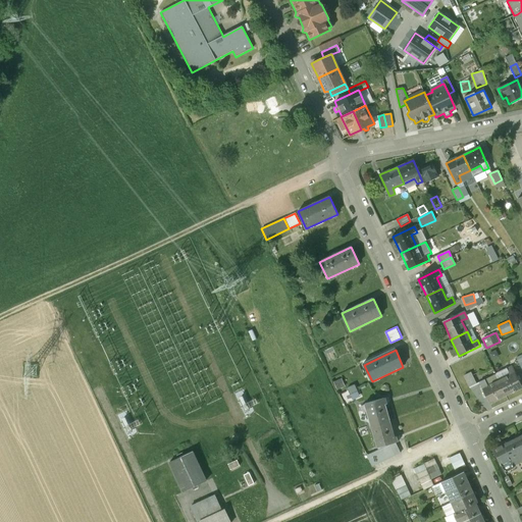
[(509,375),(498,381),(506,396),(521,387),(512,367),(506,370),(509,375)]
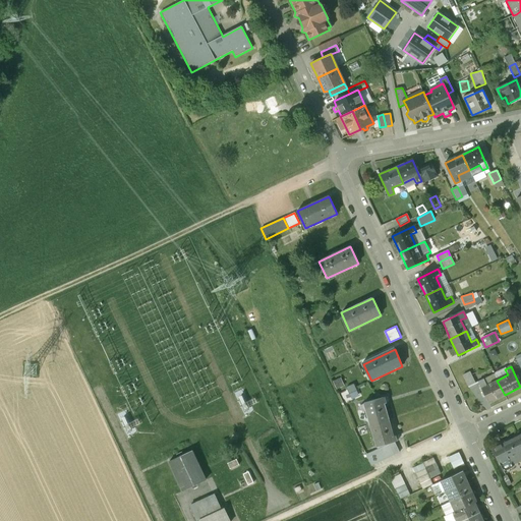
[(497,381),(486,386),(483,380),(478,383),(488,403),(505,395),(497,381)]
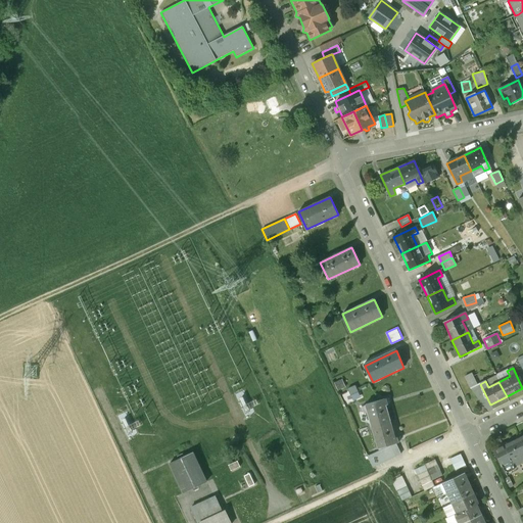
[(395,438),(386,406),(388,405),(386,399),(367,405),(379,448),(398,443),(397,438),(395,438)]
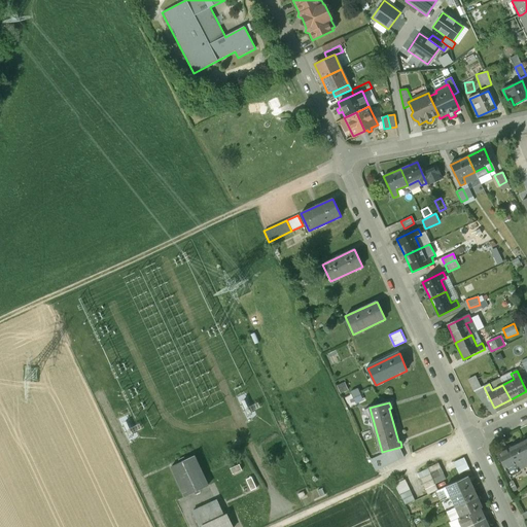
[(526,447),(524,441),(506,449),(517,470),(523,467),(520,462),(526,458),(526,447)]
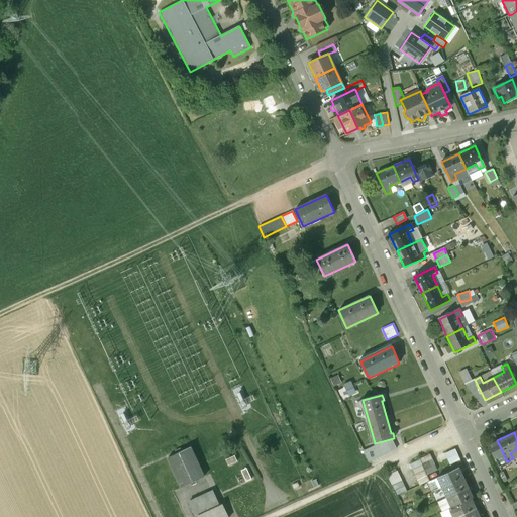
[(507,461),(497,440),(488,445),(498,467),(508,462),(507,461)]
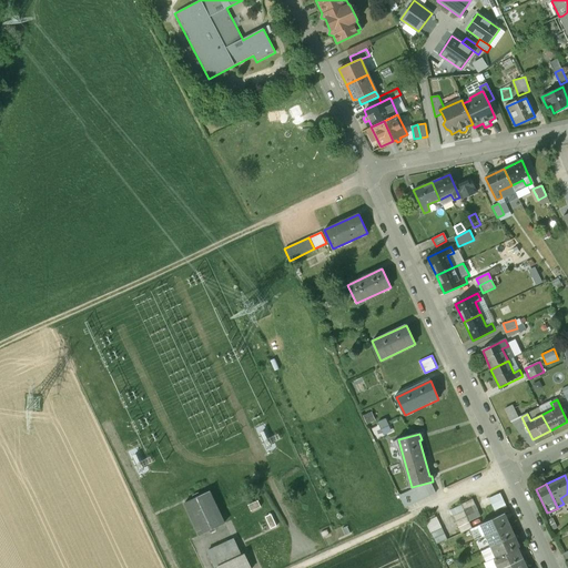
[(424,485),(399,496),(405,507),(429,496),(424,485)]
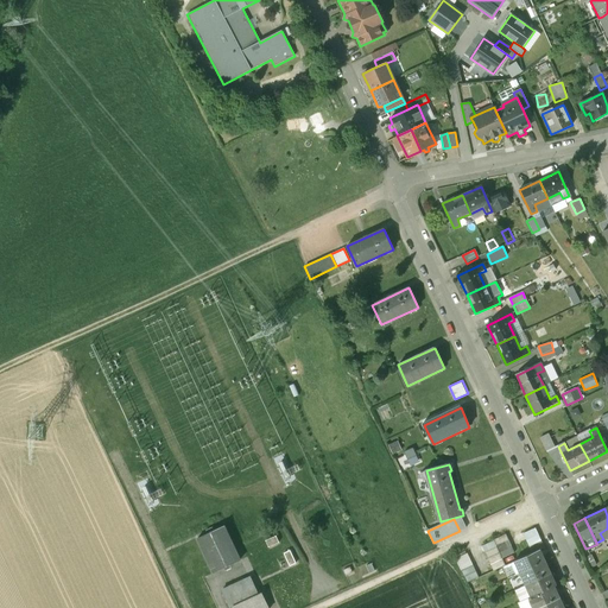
[(209,576),(235,563),(219,527),(191,542),(209,576)]
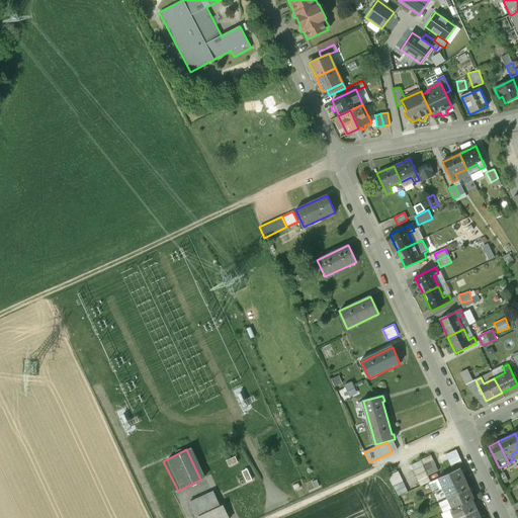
[(431,455),(421,460),(423,465),(433,460),(431,455)]
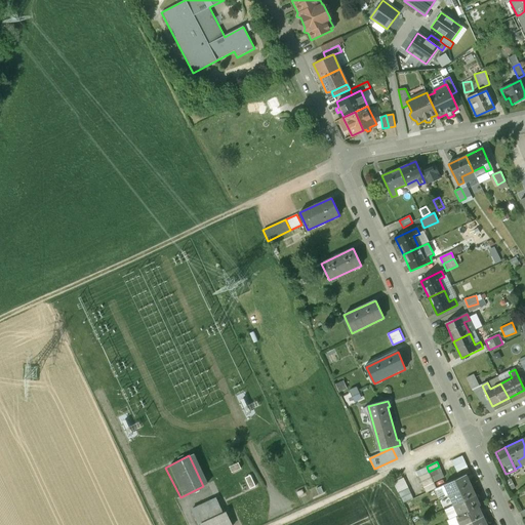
[(465,461),(454,467),(457,472),(468,468),(465,461)]
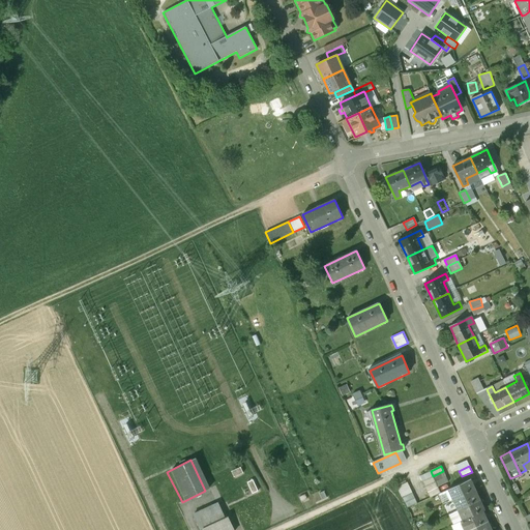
[(431,471),(420,476),(422,481),(433,476),(431,471)]
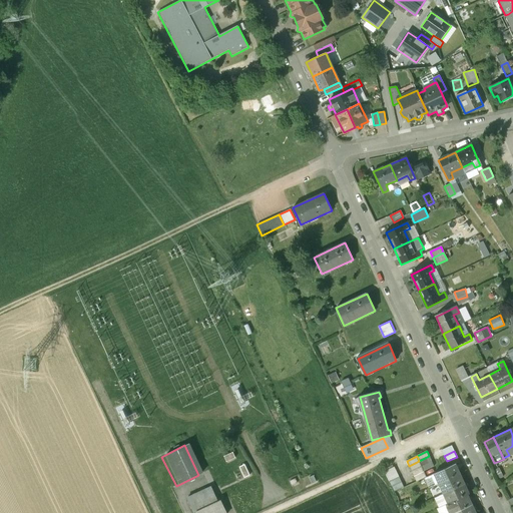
[(429,456),(419,461),(422,467),(432,462),(429,456)]
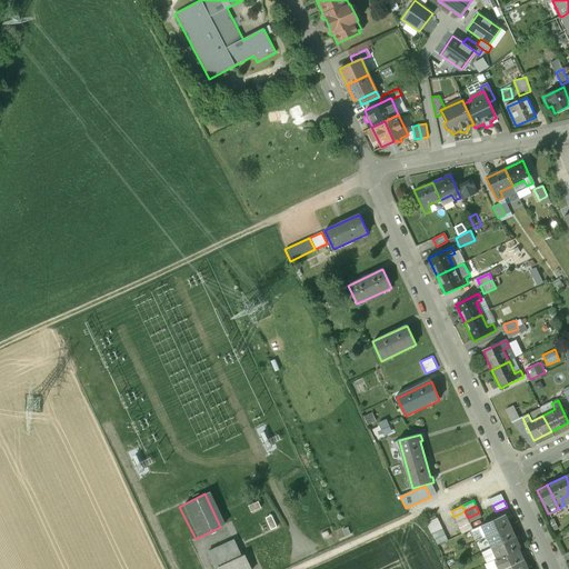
[(507,507),(496,511),(498,518),(506,515),(509,512),(507,507)]
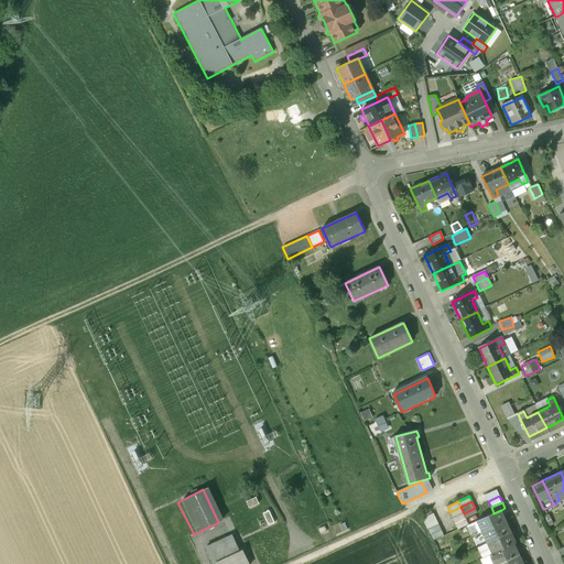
[(461,507),(449,512),(453,518),(464,513),(461,507)]
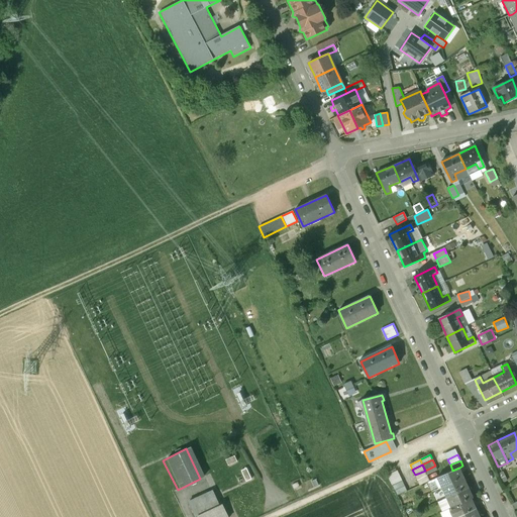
[(452,471),(437,478),(441,487),(463,477),(459,468),(452,471)]
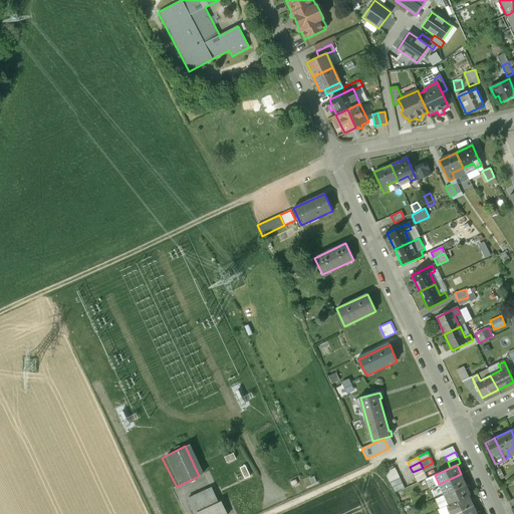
[(239,469),(247,477),(250,473),(243,466),(239,469)]
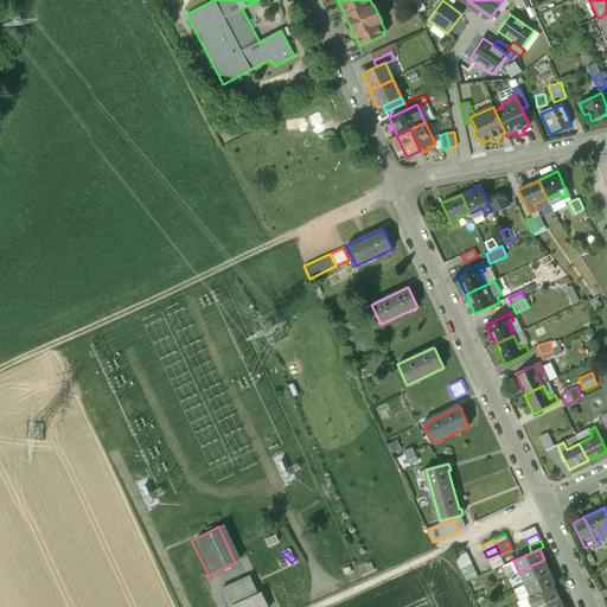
[(466,551),(454,557),(457,564),(470,558),(466,551)]
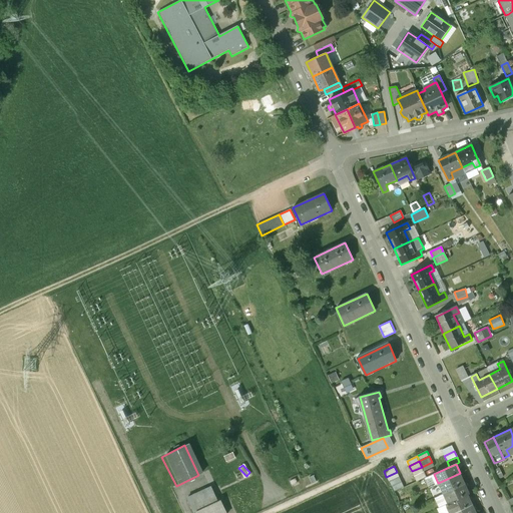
[(422,467),(412,471),(414,477),(424,472),(422,467)]
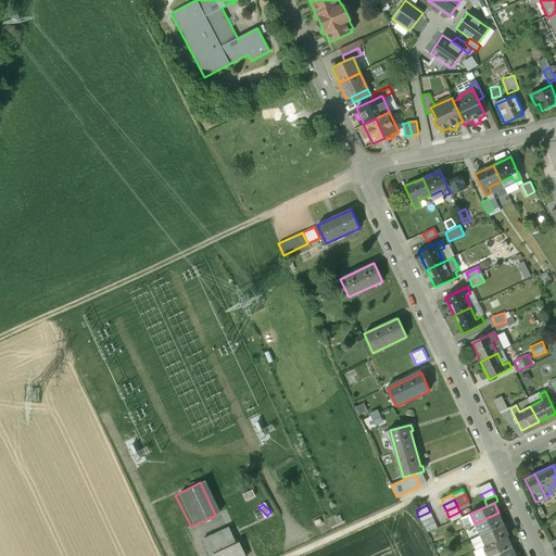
[(430,512),(418,517),(421,522),(432,517),(430,512)]
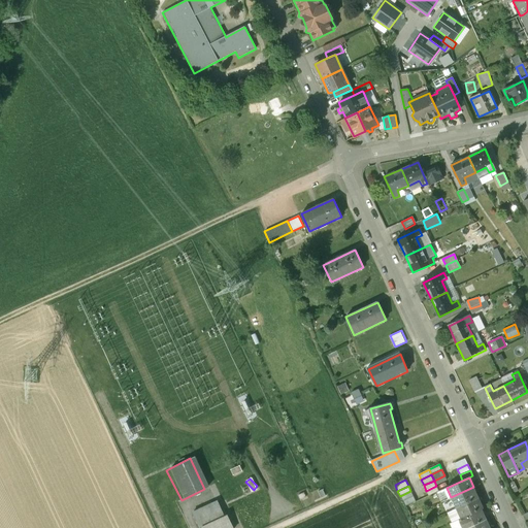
[(436,486),(426,491),(429,496),(439,491),(436,486)]
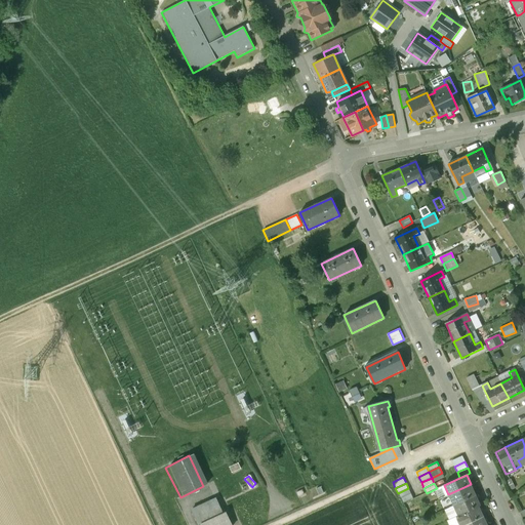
[(471,484),(448,494),(453,505),(476,494),(471,484)]
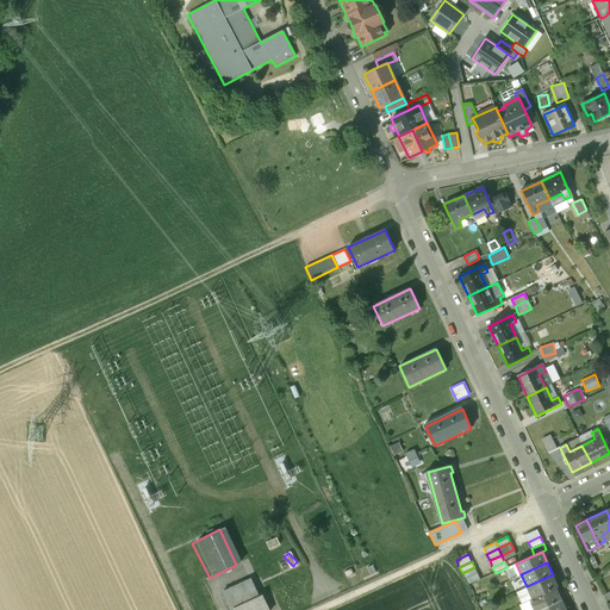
[(474,567),(462,573),(465,580),(478,574),(474,567)]
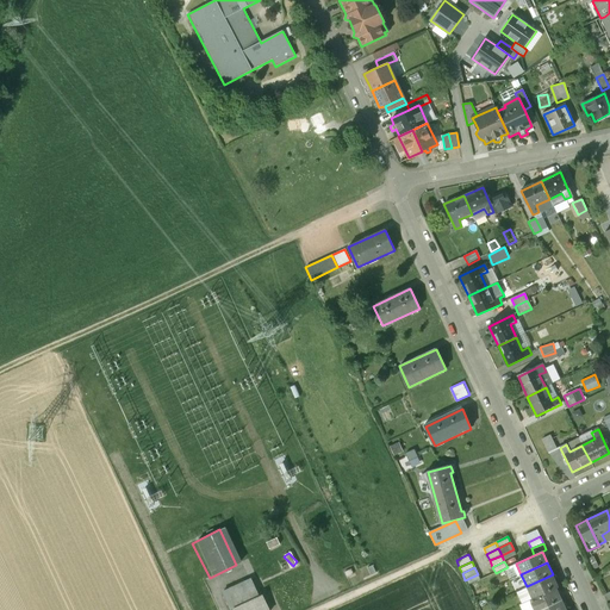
[(478,574),(465,580),(468,586),(480,580),(478,574)]
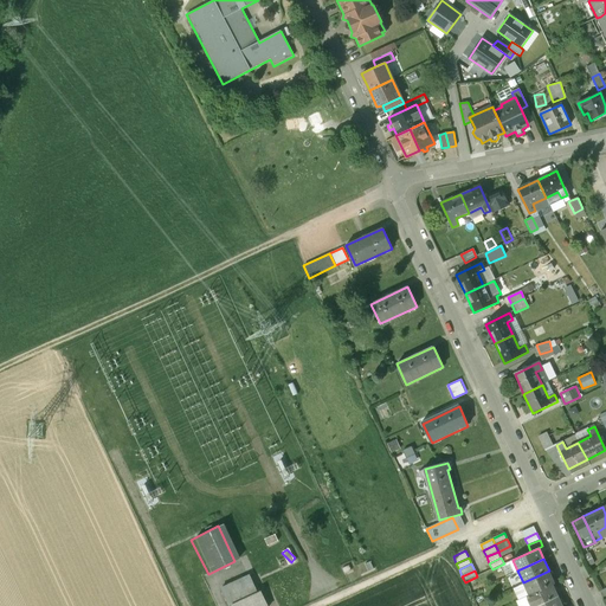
[(549,571),(523,582),(529,594),(553,584),(554,582),(549,571)]
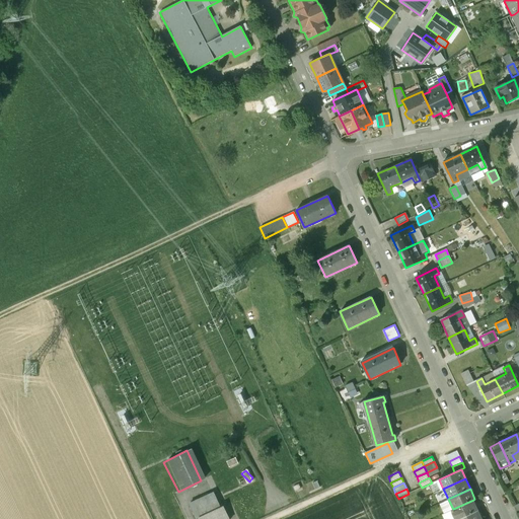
[(214,492),(190,503),(197,518),(199,517),(221,507),(214,492)]
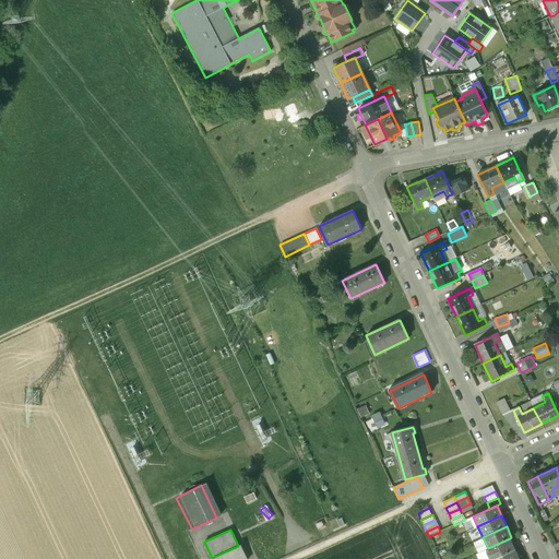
[(488,548),(486,549),(490,558),(492,558),(514,549),(510,538),(488,548)]
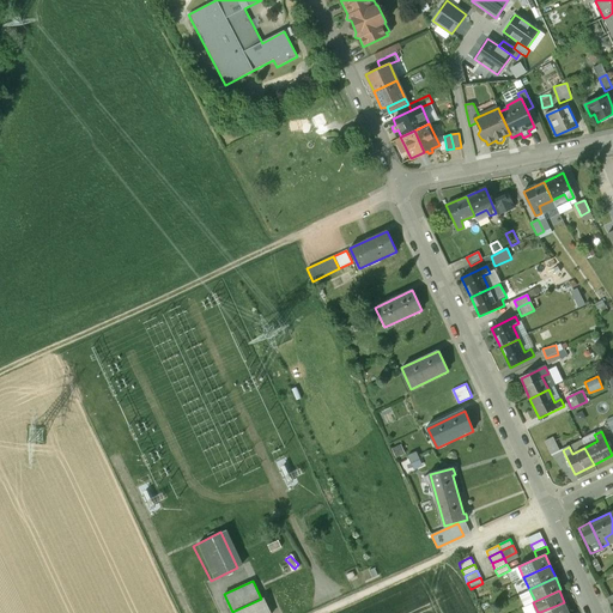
[(261,599),(235,611),(235,612),(271,612),(263,598),(261,599)]
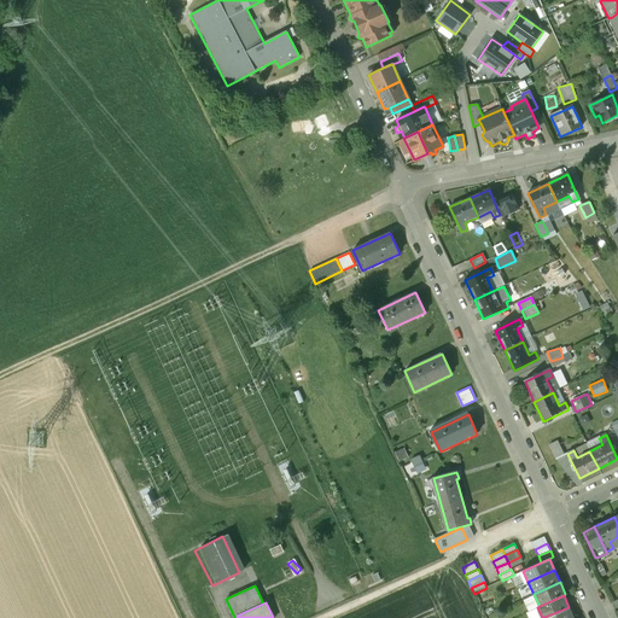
[(573,617),(569,607),(544,617),(573,617)]
